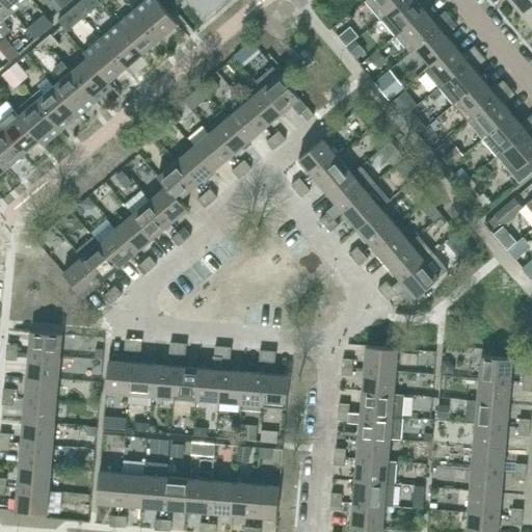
[(1,0),(0,0),(0,31),(4,36),(11,30),(3,20),(12,12),(1,0)]
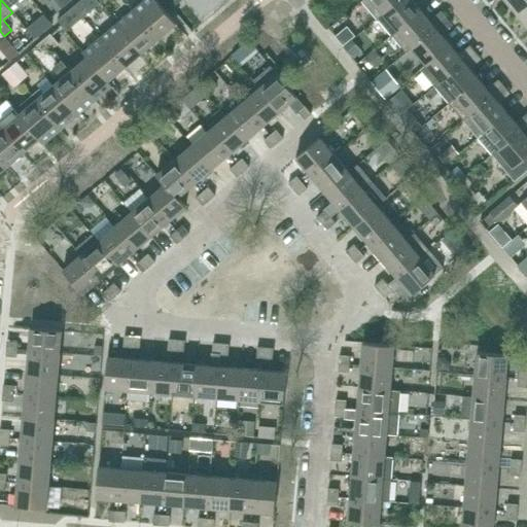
[(1,0),(12,12),(26,0),(1,0)]
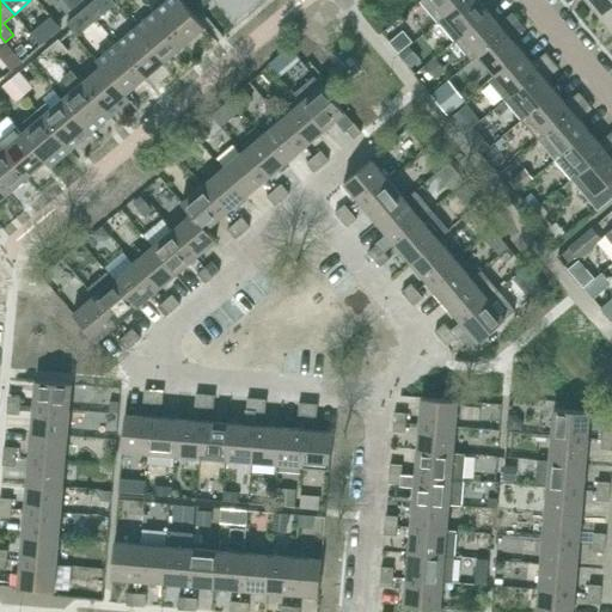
[(68,13),(75,6),(69,0),(59,0),(57,1),(68,13)]
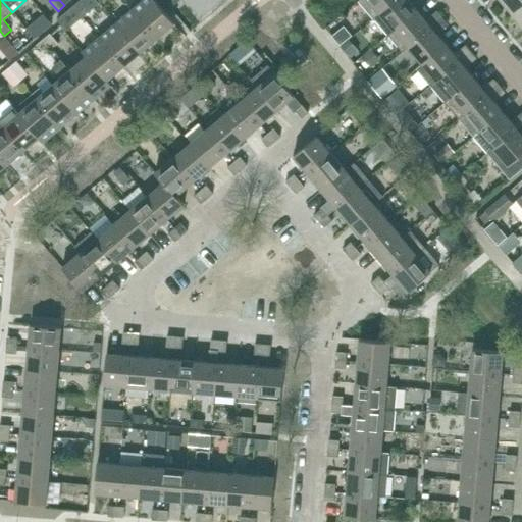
[(83,17),(99,3),(96,0),(80,0),(72,6),(83,17)]
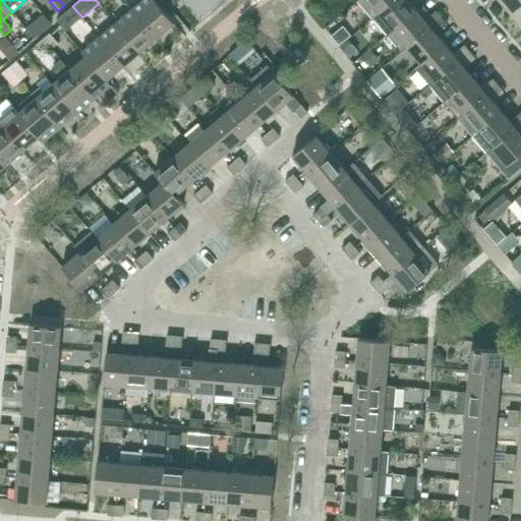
[(157,38),(174,23),(155,0),(142,0),(132,9),(157,38)]
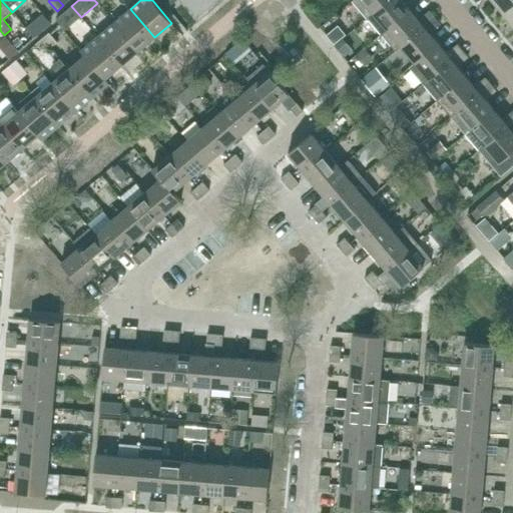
[(177,0),(176,0),(163,0),(161,2),(167,8),(177,0)]
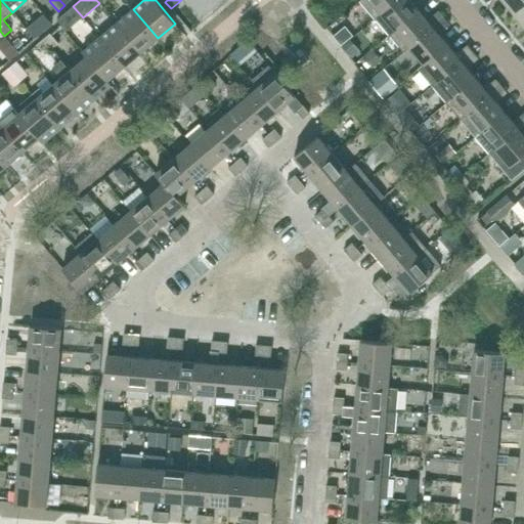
[(376,18),(396,0),(361,0),(360,1),(376,18)]
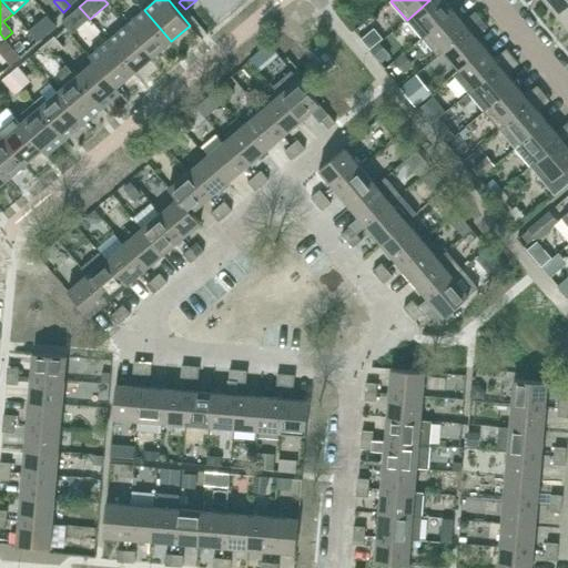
[(445,0),(429,0),(407,20),(423,38),(454,11),(445,0)]
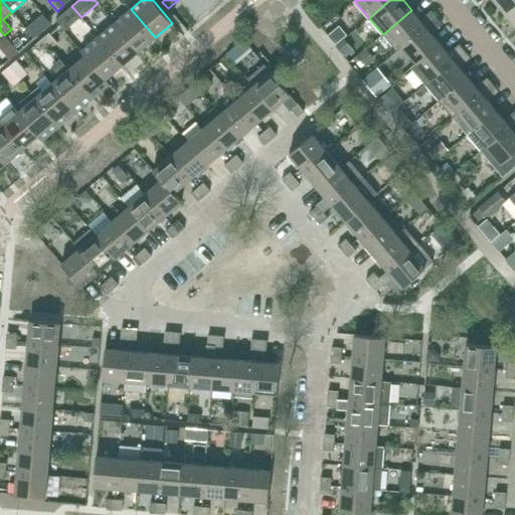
[(514,0),(495,0),(506,12),(514,4),(514,0)]
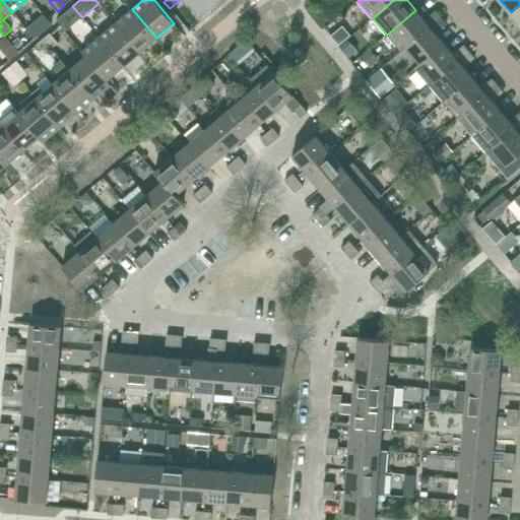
[(519,4),(511,12),(519,23),(519,4)]
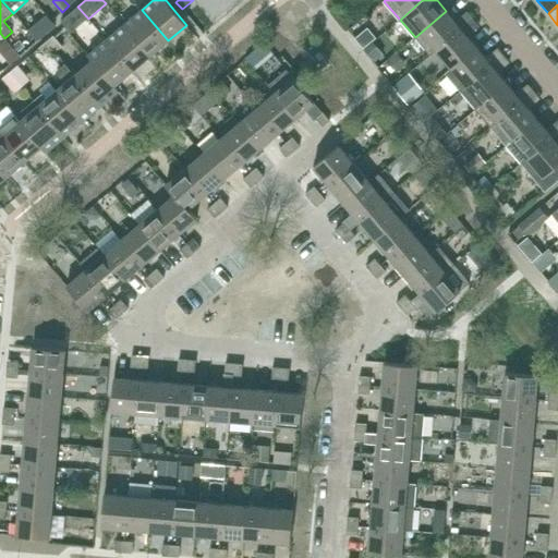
[(71,33),(88,19),(77,7),(61,21),(71,33)]
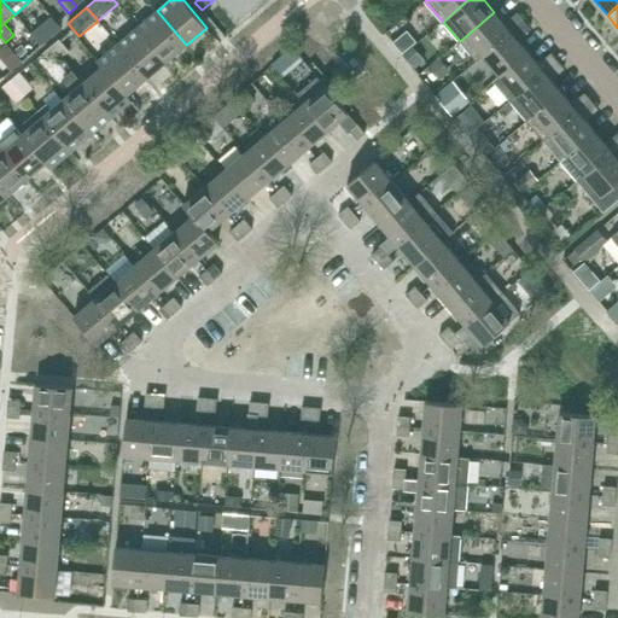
[(167,62),(186,45),(157,11),(138,28),(167,62)]
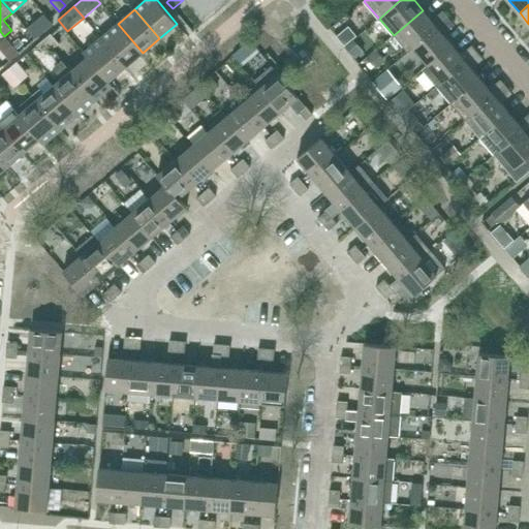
[(408,53),(413,48),(437,28),(423,10),(394,35),(408,53)]
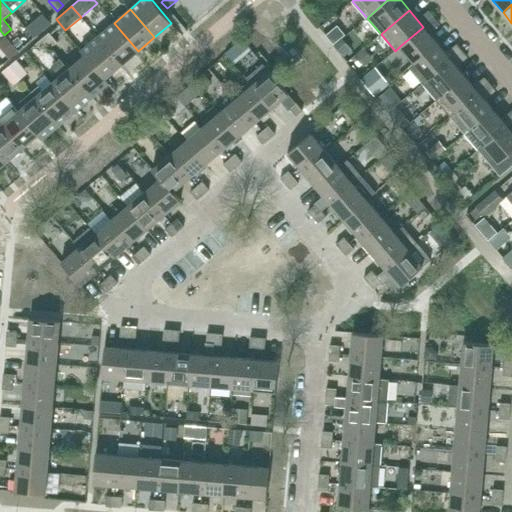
[(44,29),(47,27),(51,23),(43,14),(36,19),(44,29)]
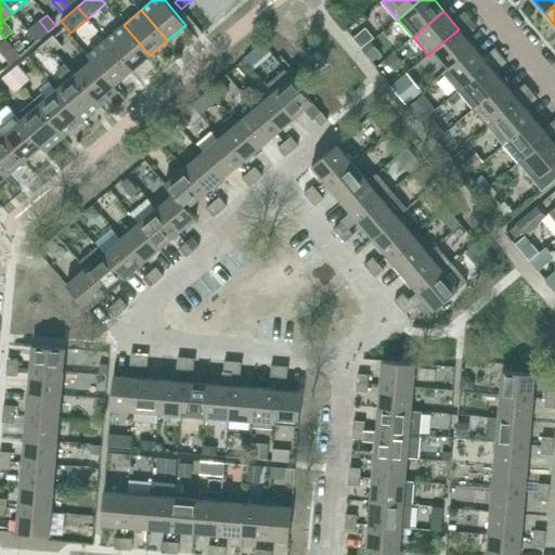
[(465,36),(477,26),(470,20),(459,29),(434,50),(449,68),(474,47),(465,36)]
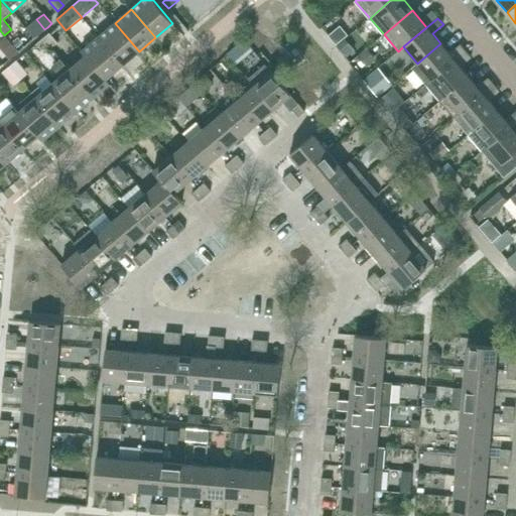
[(358,24),(355,24),(354,19),(341,23),(347,49),(364,45),(358,24)]
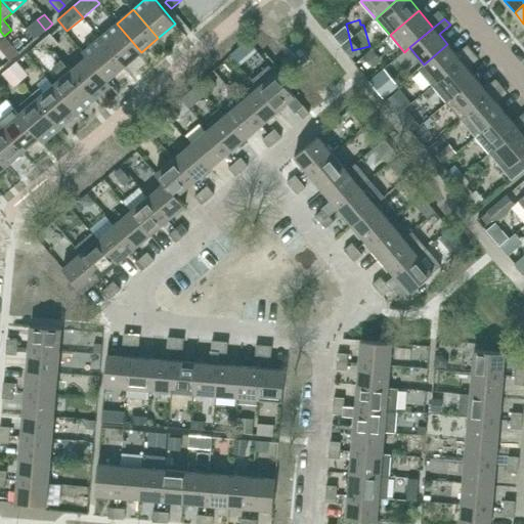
[(124,67),(141,52),(117,24),(99,37),(124,67)]
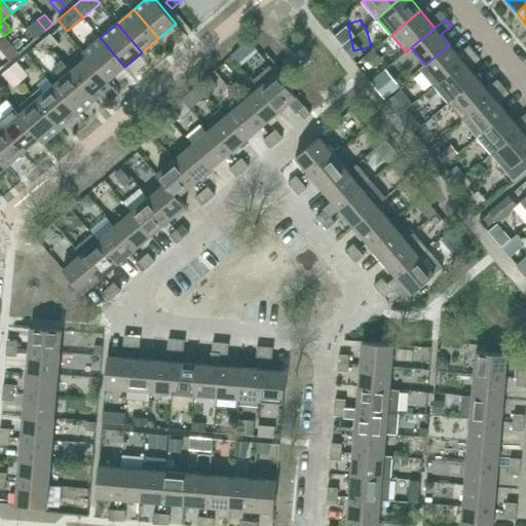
[(5,38),(17,53),(25,47),(12,33),(5,38)]
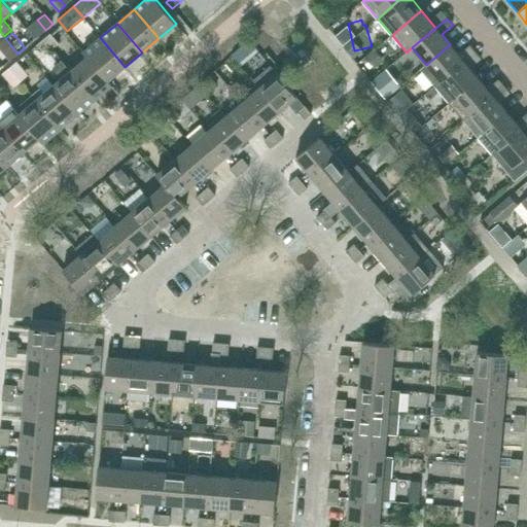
[(44,39),(53,49),(59,44),(49,35),(44,39)]
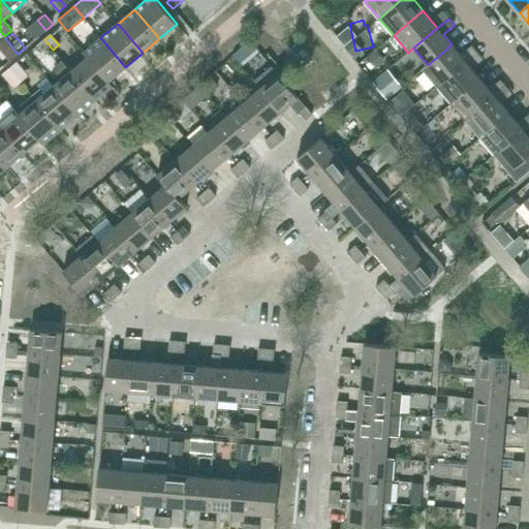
[(109,82),(109,81),(125,67),(100,37),(84,53),(87,57),(88,57),(109,82)]
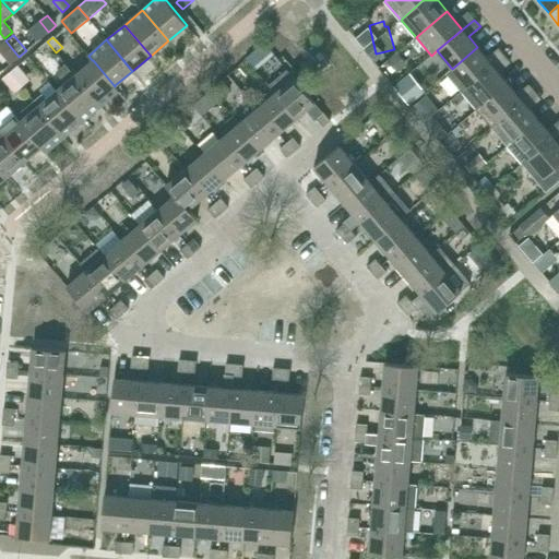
[(0,48),(12,62),(19,57),(6,40),(0,45),(0,48)]
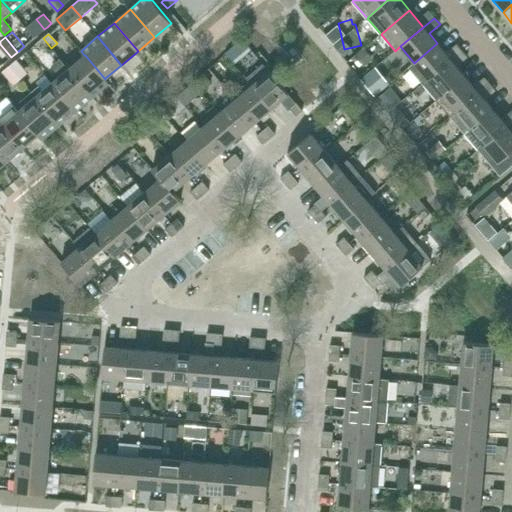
[(44,54),(51,48),(43,38),(36,44),(44,54)]
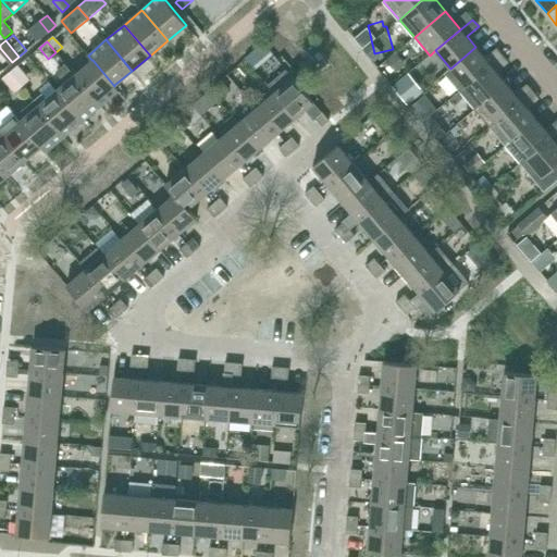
[(450,69),(444,73),(448,78),(459,91),(503,56),(496,48),(485,58),(475,47),(450,69)]
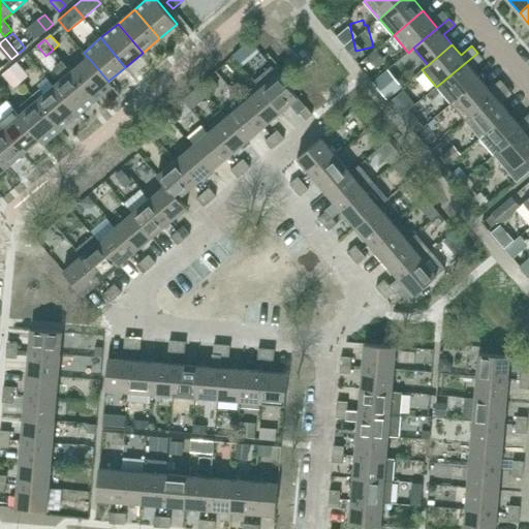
[(377,68),(379,65),(383,63),(375,53),(369,58),(377,68)]
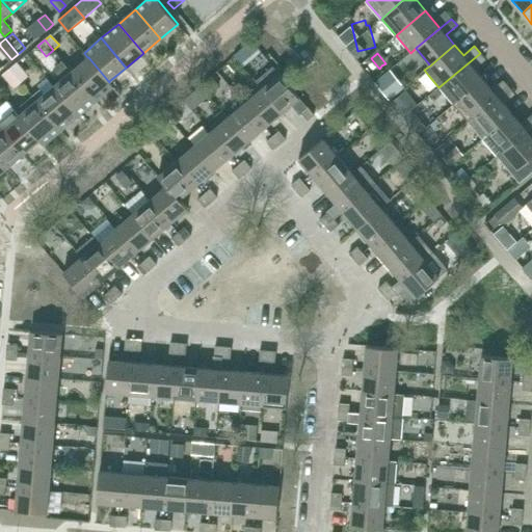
[(475,69),(485,59),(480,53),(445,82),(439,87),(453,105),(459,100),(483,79),(475,69)]
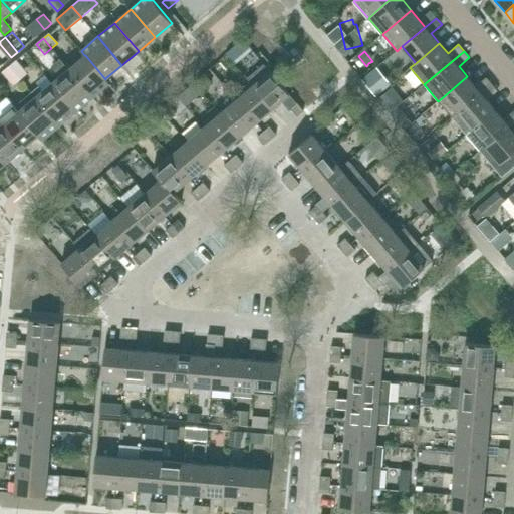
[(105,78),(105,79),(85,55),(84,55),(68,69),(92,97),(109,83),(105,78)]
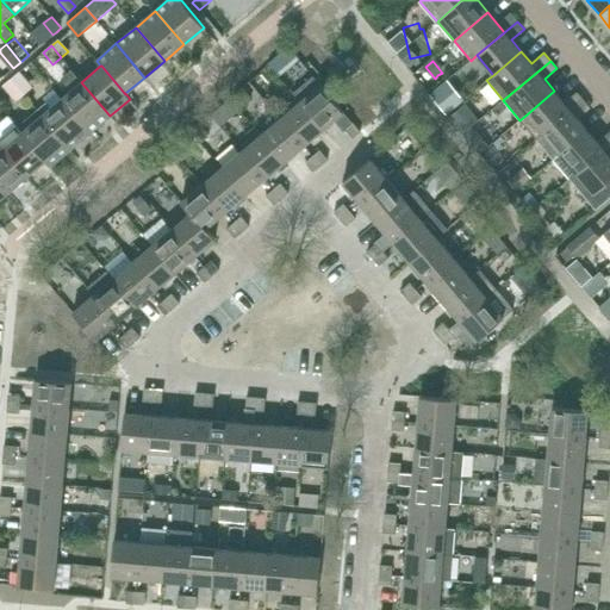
[(72,70),(61,79),(72,91),(62,99),(91,132),(110,116),(81,82),(72,70)]
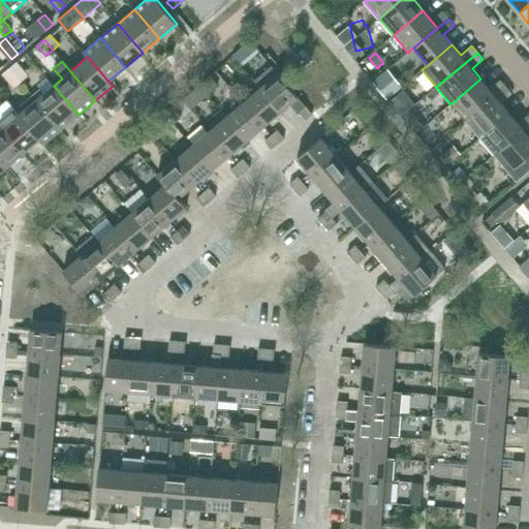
[(9,68),(19,79),(25,72),(17,63),(9,68)]
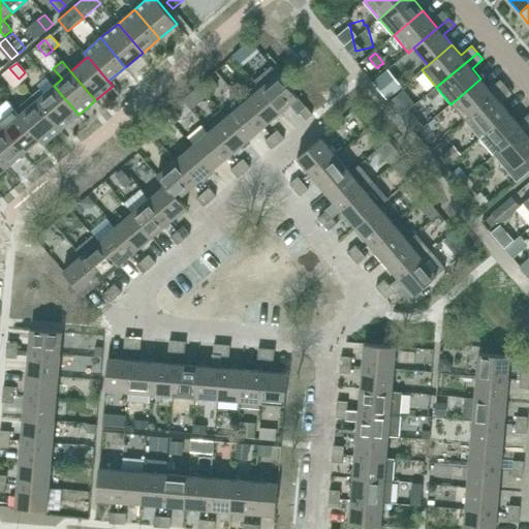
[(272,66),(254,81),(260,88),(263,91),(280,112),(290,103),(299,113),(300,112),(306,106),(299,97),(296,94),(272,66)]
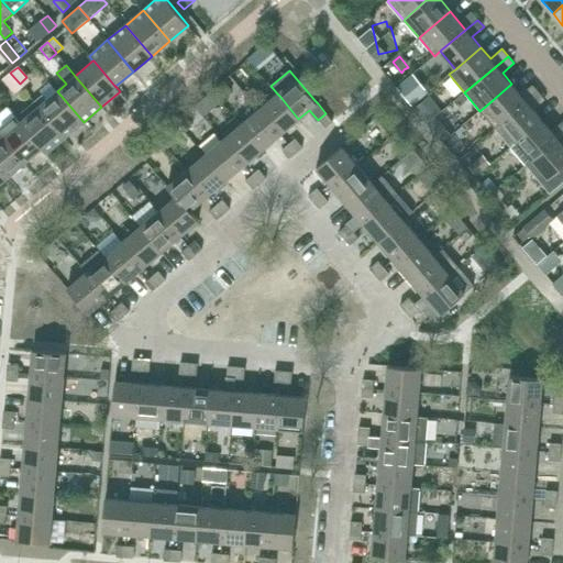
[(12,89),(20,84),(10,73),(3,78),(12,89)]
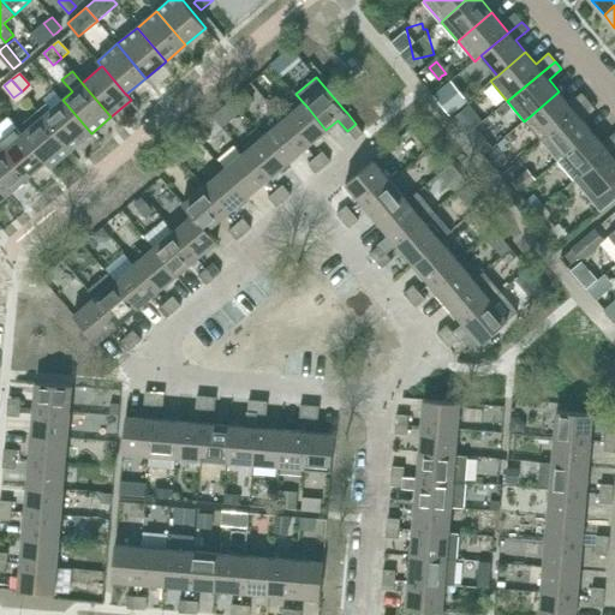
[(245,88),(233,97),(243,108),(254,100),(245,88)]
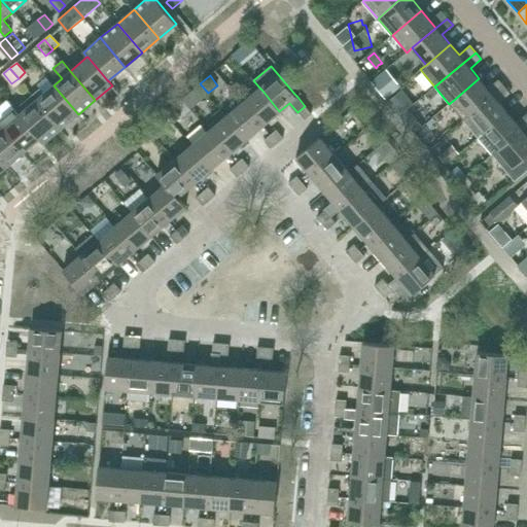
[(455,99),(449,104),(463,120),(469,115),(484,103),(504,86),(498,79),(487,89),(479,78),(462,93),(455,99)]
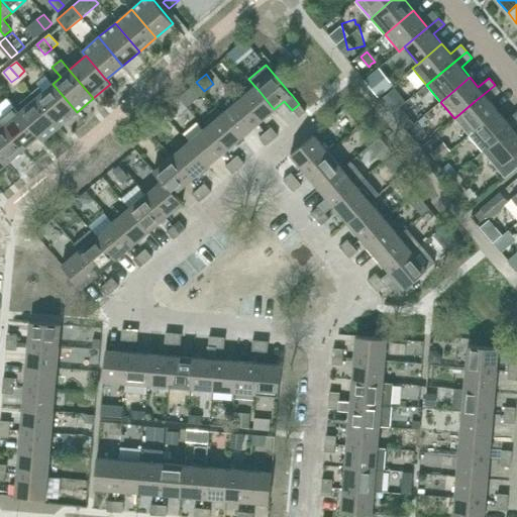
[(60,126),(77,112),(53,84),(42,92),(38,87),(31,93),(47,112),(60,126)]
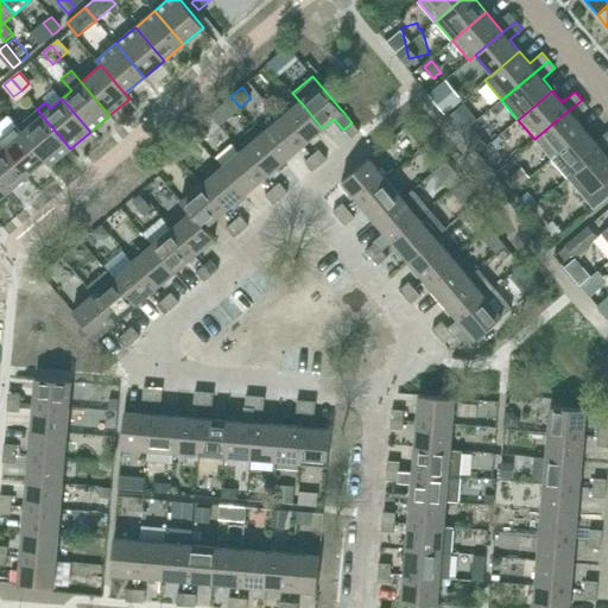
[(575,118),(588,107),(582,100),(542,133),(534,139),(551,159),(586,130),(575,118)]
